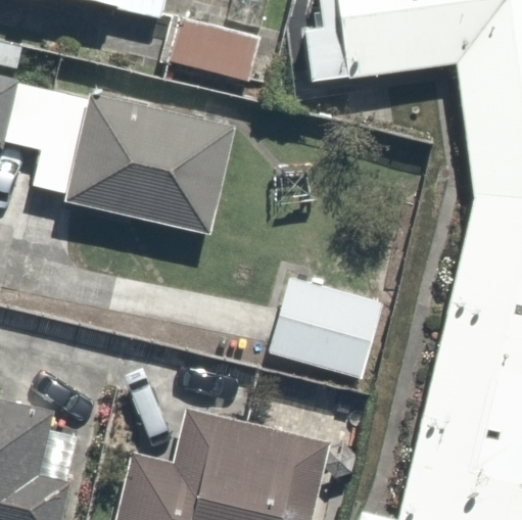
[(81,0),(164,21),(170,0),(81,0)]
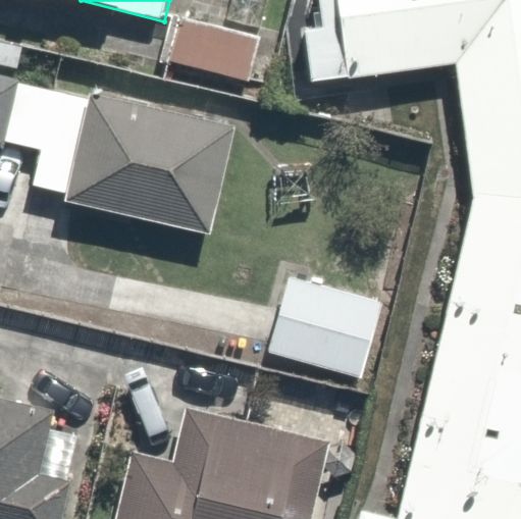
[(520,0),(320,0),(323,26),(305,29),(311,81),(457,64),(473,196),(398,517),(362,509),(359,518),(520,518),(520,0)]
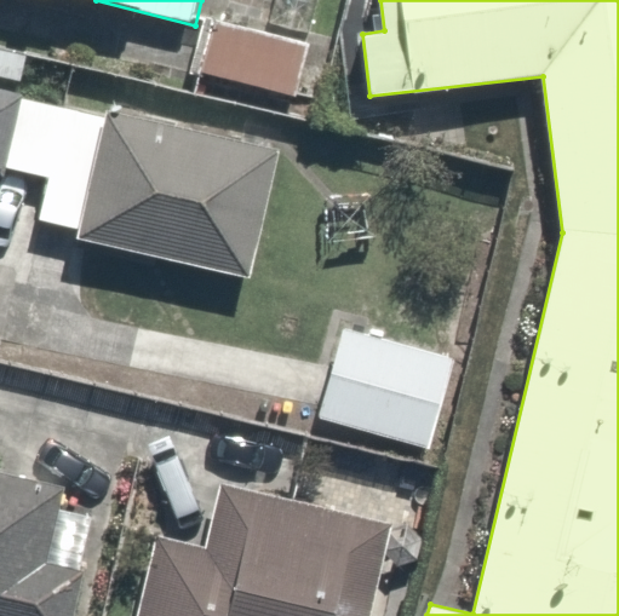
[(317,49),(219,22),(205,79),(302,104),(317,49)]
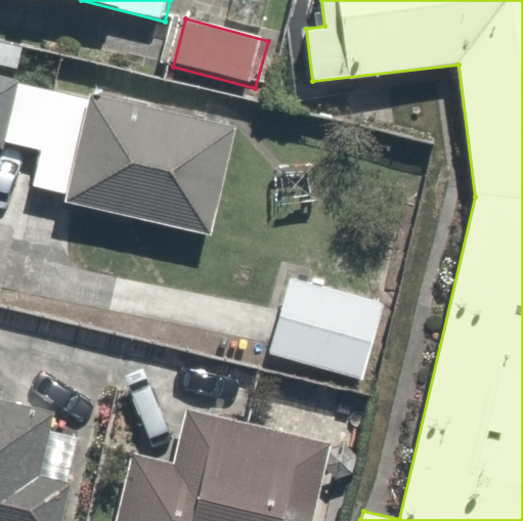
[(29,74),(0,67),(0,152),(9,155),(29,74)]
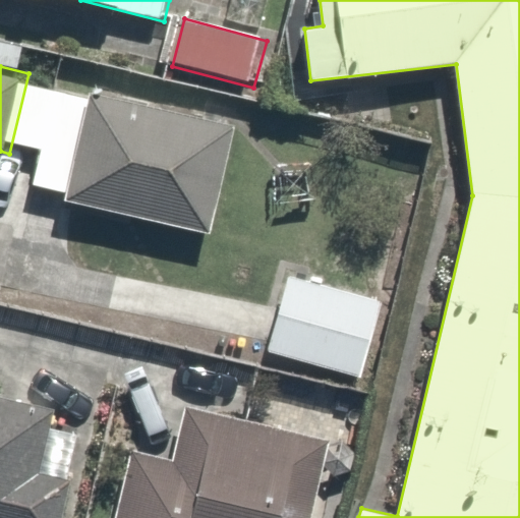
[(241,122),(91,87),(64,79),(37,194),(214,237),(241,122)]
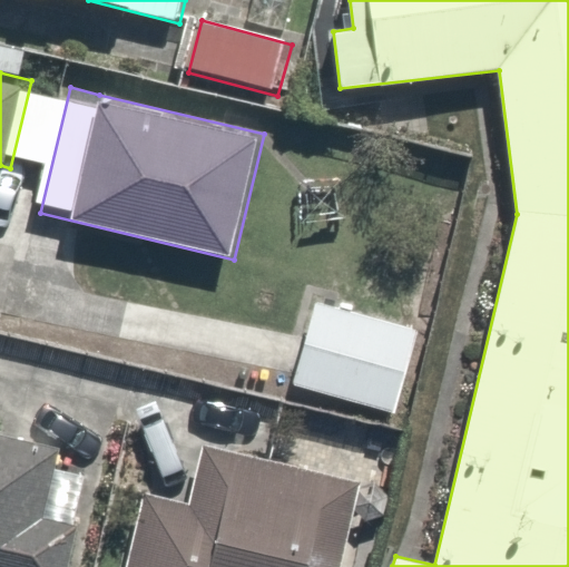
[(423,330),(319,303),(296,388),(401,414),(423,330)]
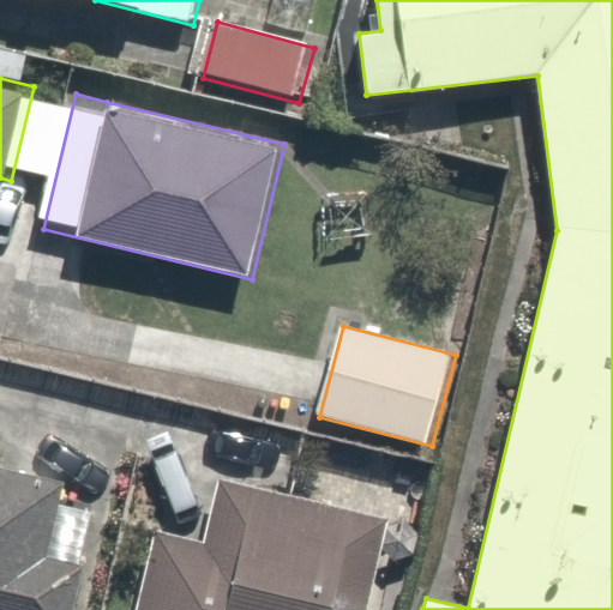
[(78,609),(118,448),(1,421),(0,427),(0,609),(78,609)]
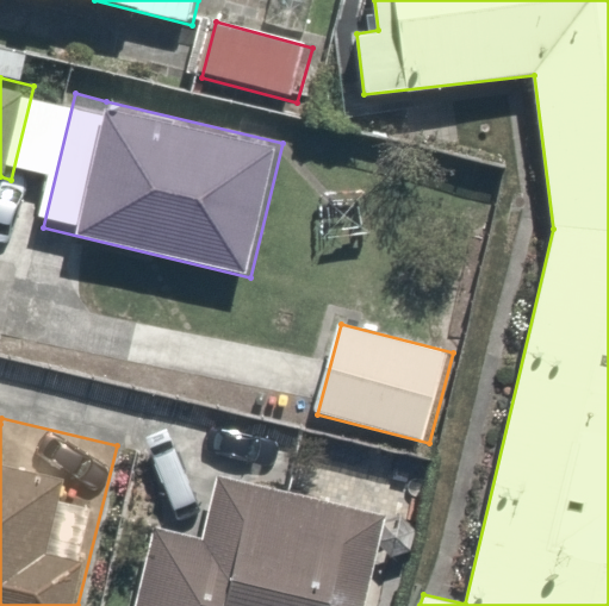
[(291,493),(138,456),(117,544),(150,553),(137,605),(373,605),(406,469),(302,444),(291,493)]
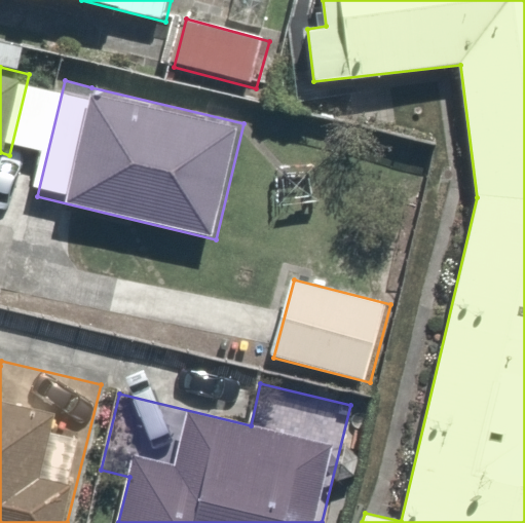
All buildings are outlined.
